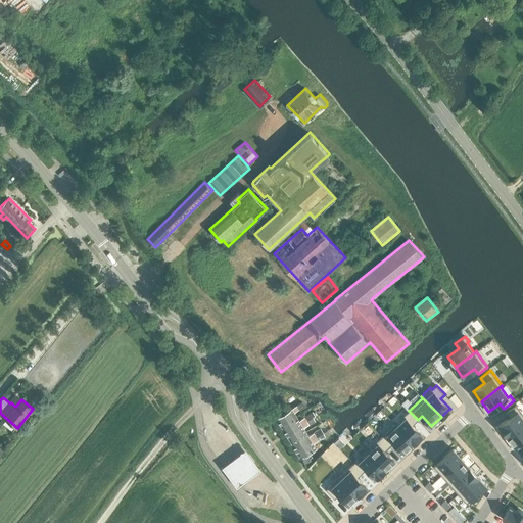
[(292,408),(277,417),(281,425),(297,415),(295,412),(299,409),(301,411),(307,407),(302,402),(297,405),(292,408)]
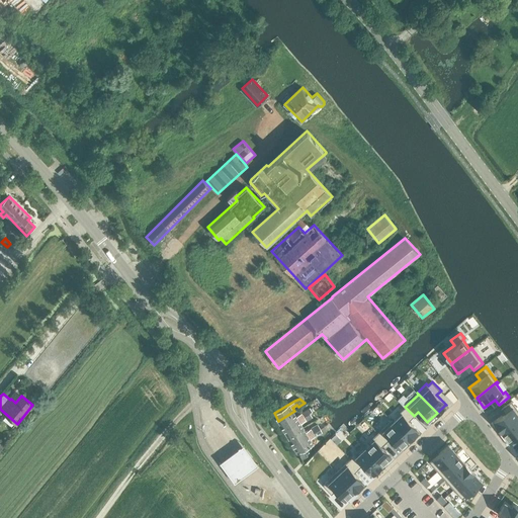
[(505,413),(494,421),(495,422),(501,431),(502,431),(502,432),(517,419),(517,409),(511,401),(502,409),(505,413)]
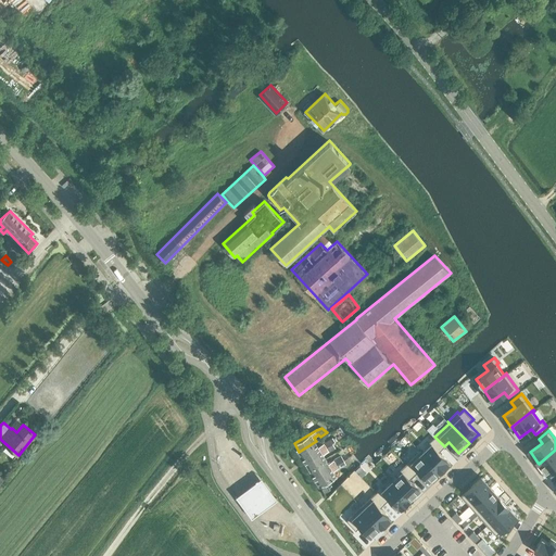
[(420,451),(440,471),(449,463),(450,462),(439,451),(444,446),(434,437),(430,442),(431,443),(422,452),(420,451)]
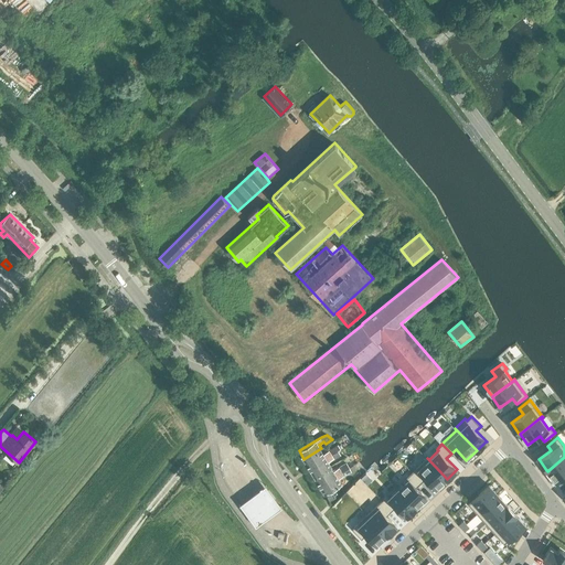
[(321,448),(304,459),(309,468),(338,450),(340,448),(338,445),(329,450),(324,454),(321,448)]
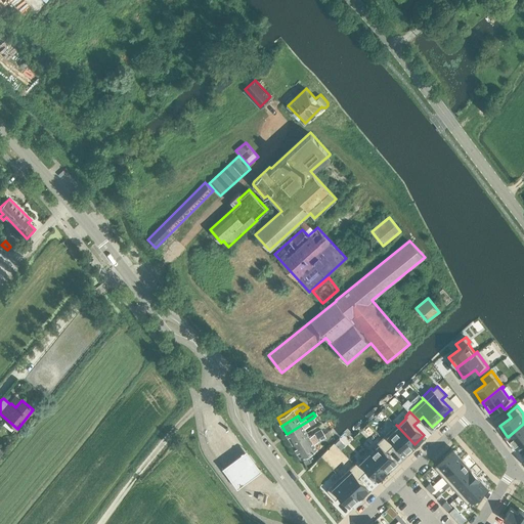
[(313,418),(287,434),(292,441),(307,432),(305,428),(310,425),(315,421),(313,418)]
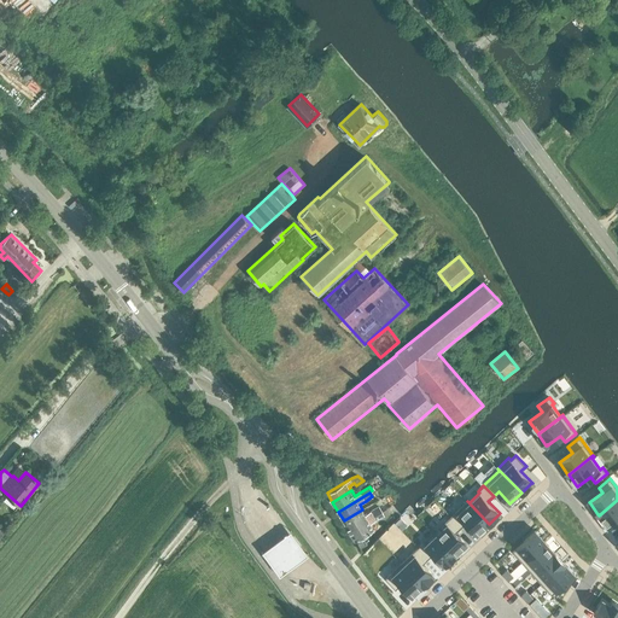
[(617,500),(599,516),(607,528),(617,519),(617,500)]
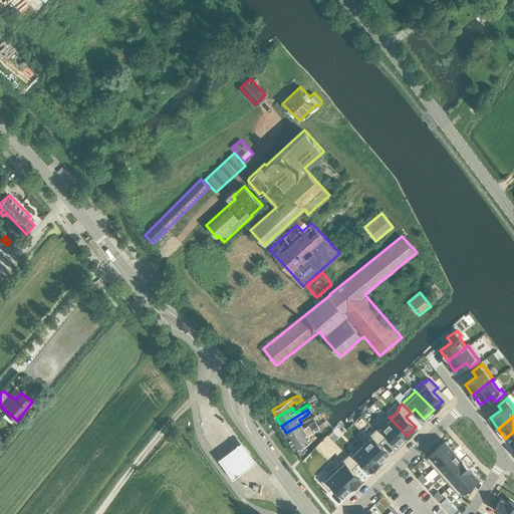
[(389,417),(374,430),(383,439),(388,435),(397,445),(407,436),(389,417)]
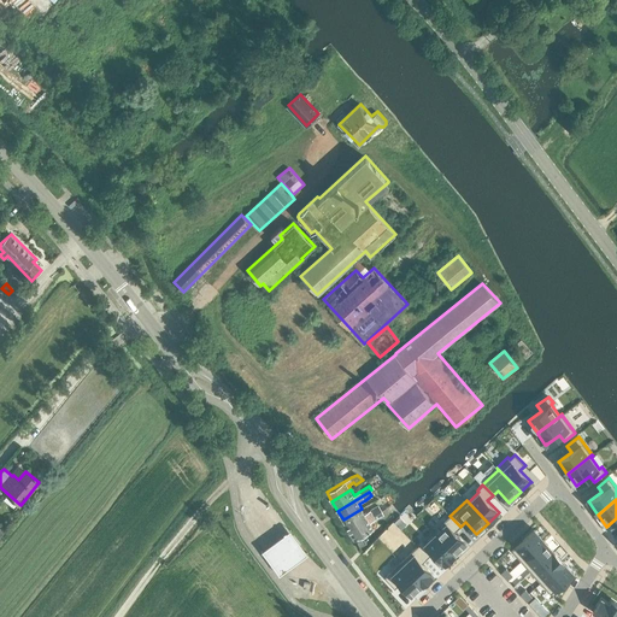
[(362,509),(344,519),(350,529),(381,510),(378,505),(371,510),(365,513),(362,509)]
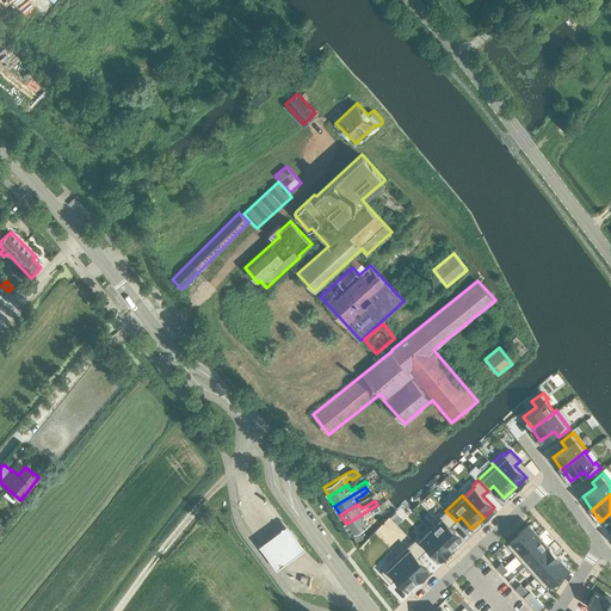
[(377,505),(346,524),(351,534),(370,522),(366,517),(372,513),(380,510),(377,505)]
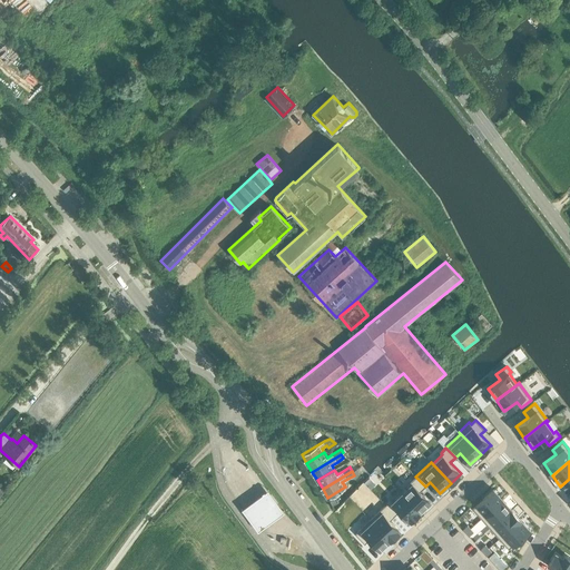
[(412,484),(402,492),(421,512),(431,502),(420,491),(425,487),(415,477),(410,482),(412,484)]
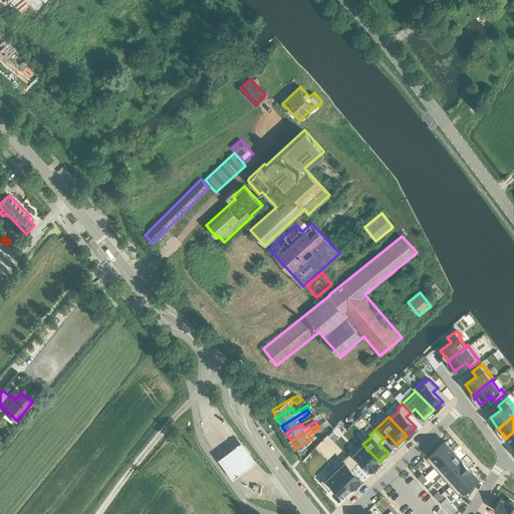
[(333,431),(329,436),(334,441),(338,437),(333,431)]
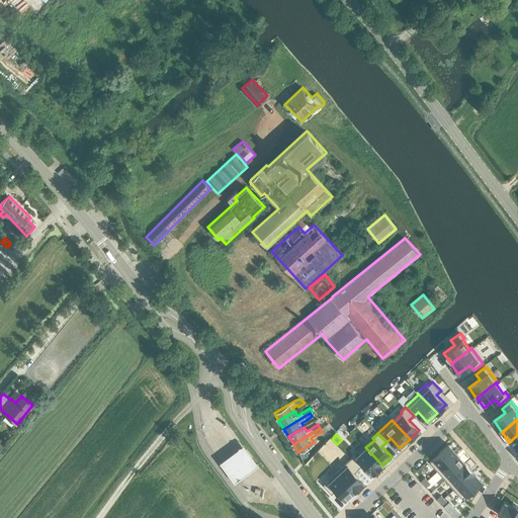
[(448,444),(429,461),(438,471),(457,454),(448,444)]
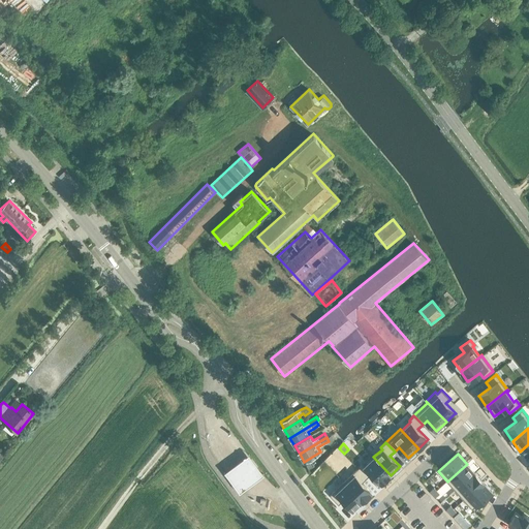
[(248,456),(224,473),(239,493),(262,475),(248,456)]
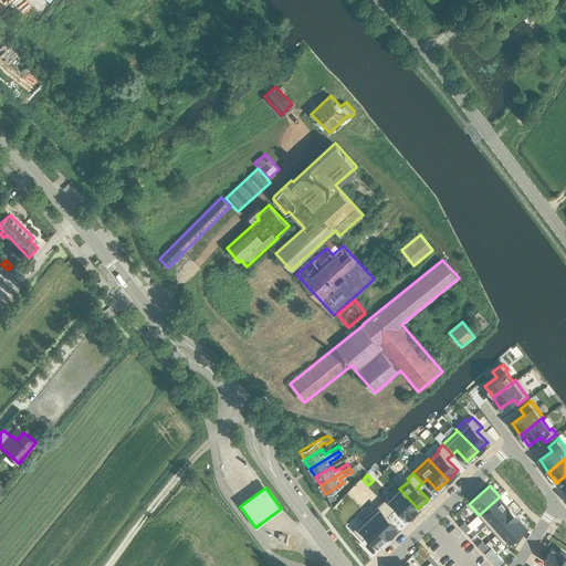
[(388,496),(383,501),(392,512),(397,506),(408,517),(417,509),(418,509),(399,489),(389,499),(388,496)]
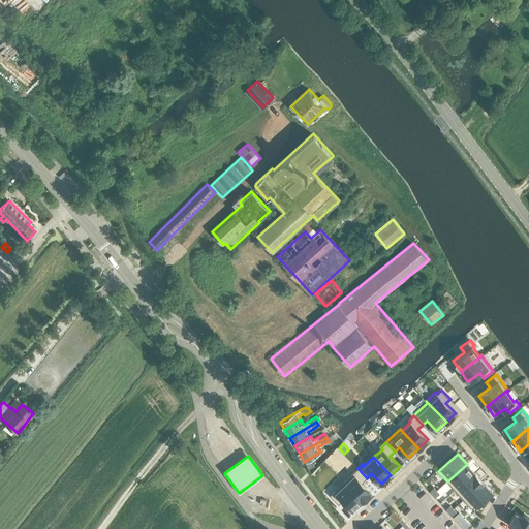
[(467,464),(447,481),(456,491),(475,472),(467,464)]
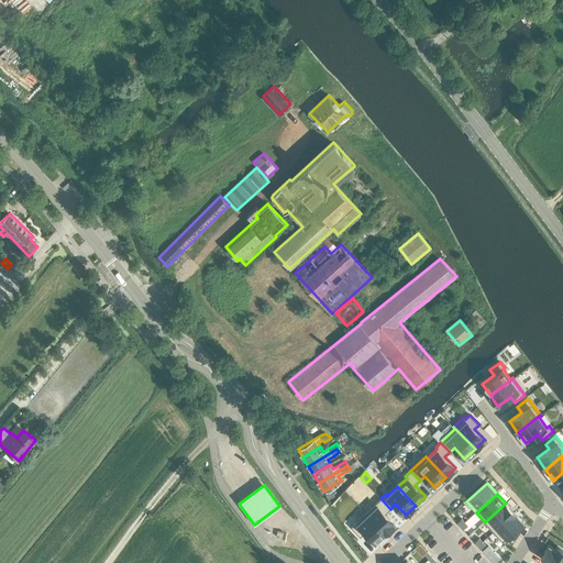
[(381,498),(366,512),(386,533),(395,525),(396,523),(385,514),(390,509),(381,498)]
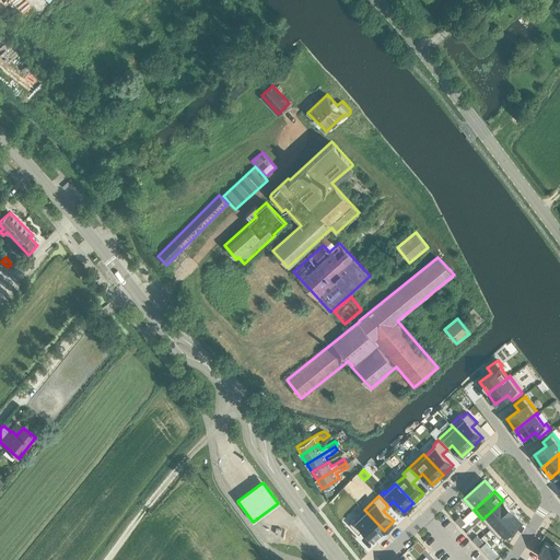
[(503,500),(482,520),(491,529),(512,510),(503,501),(503,500)]
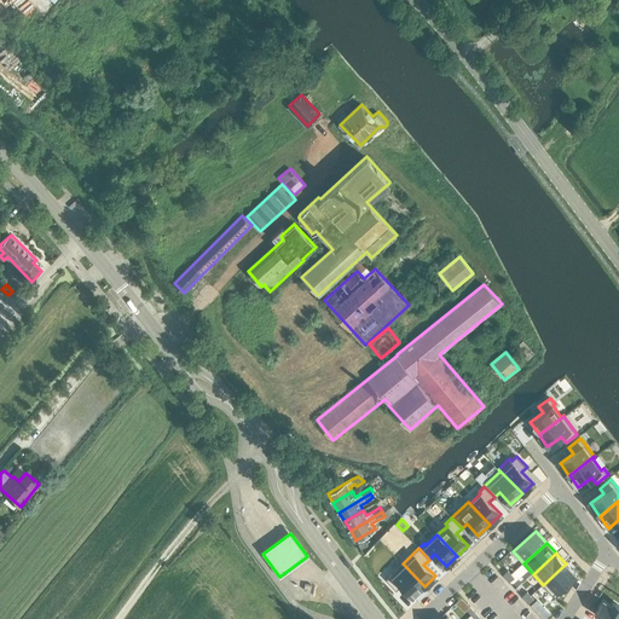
[(403,563),(386,579),(397,590),(401,585),(414,597),(424,586),(403,563)]
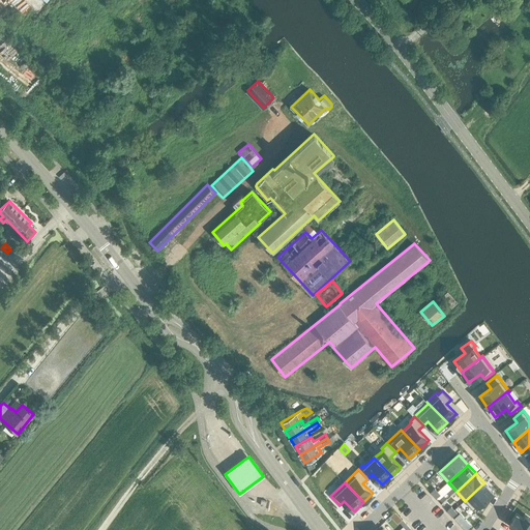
[(484,482),(465,501),(473,510),(493,493),(484,482)]
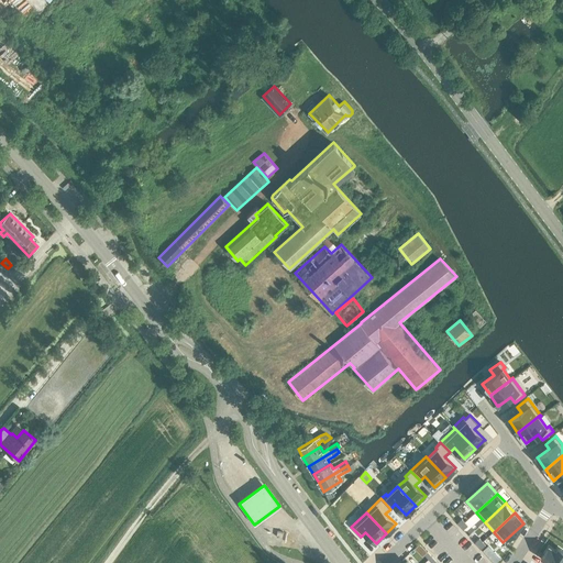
[(488,545),(484,550),(487,553),(495,562),(500,559),(492,549),(488,545)]
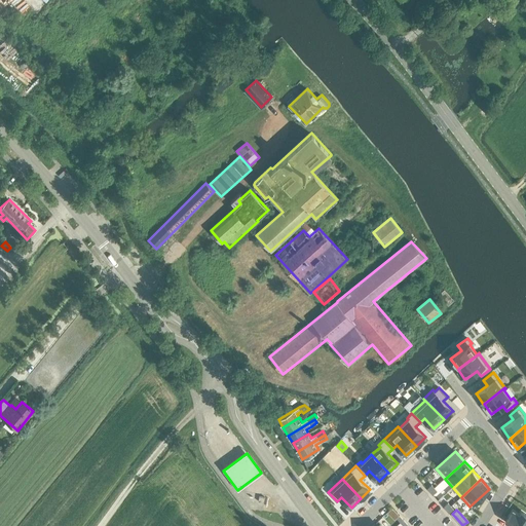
[(513,510),(505,521),(513,525),(525,525),(525,513),(522,511),(519,514),(513,510)]
